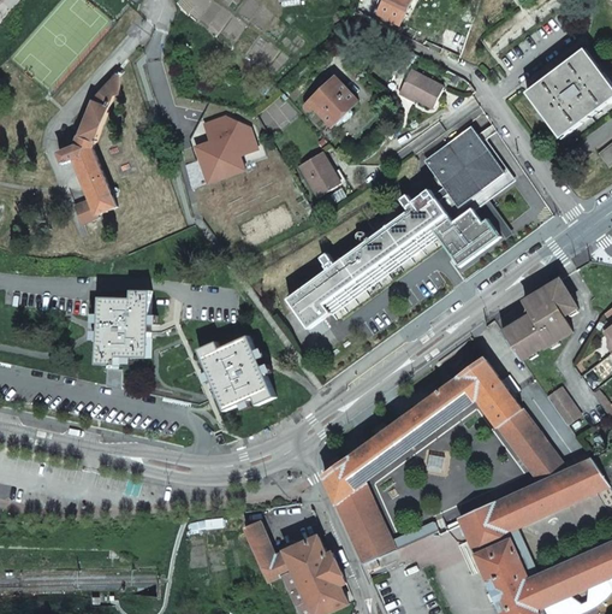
[(369,0),(366,9),(396,23),(406,0),(369,0)]
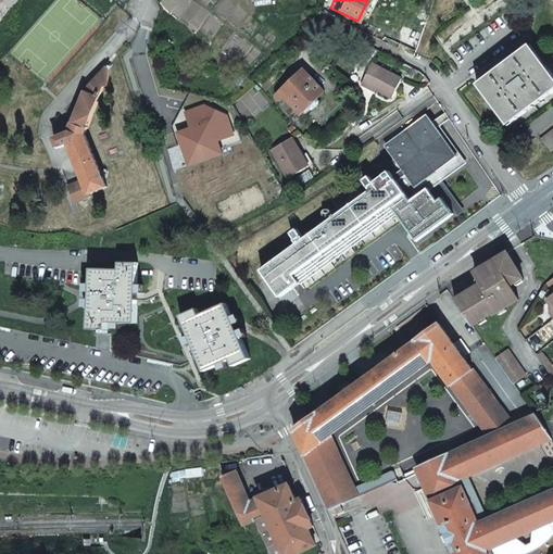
[(552,86),(552,77),(526,42),(474,83),(505,123),(552,86)]
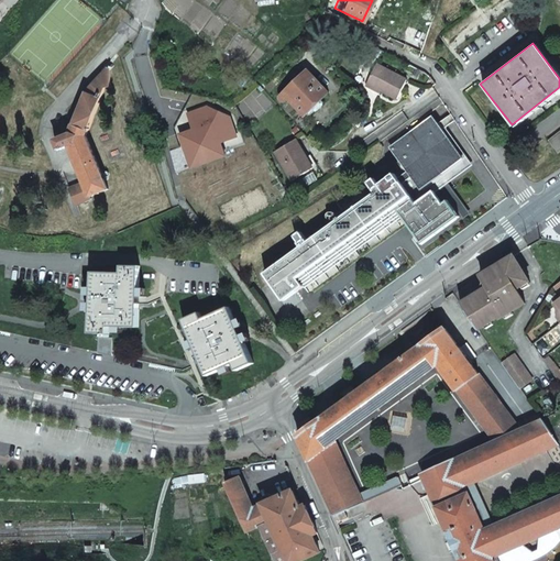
[(393,97),(403,78),(373,63),(363,81),(377,89),(393,97)]
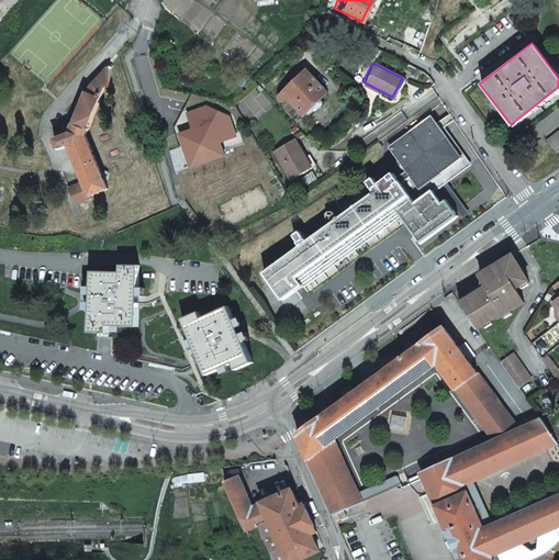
[(105,85),(105,67),(104,66),(81,89),(65,133),(52,138),(55,147),(65,143),(80,179),(74,182),(80,199),(88,196),(87,193),(104,187),(82,133),(101,86),(105,85)]
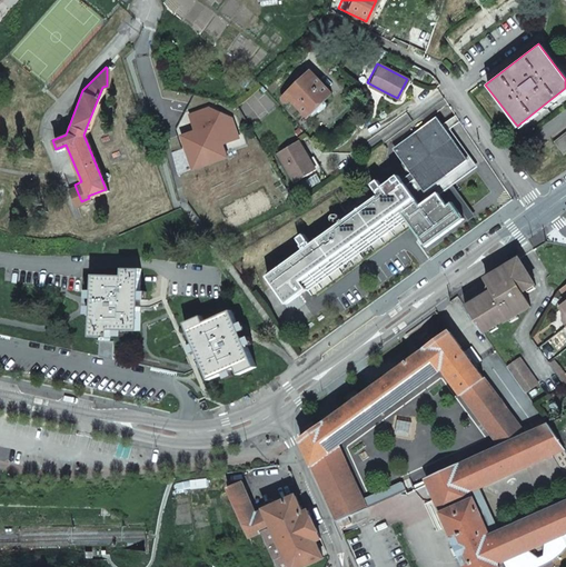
[(285,100),(287,98),(304,115),(311,107),(314,109),(316,108),(317,110),(323,105),(321,102),(323,101),(320,99),(328,92),(307,70),(297,79),(294,82),(279,96),(279,97),(283,100),(285,100)]
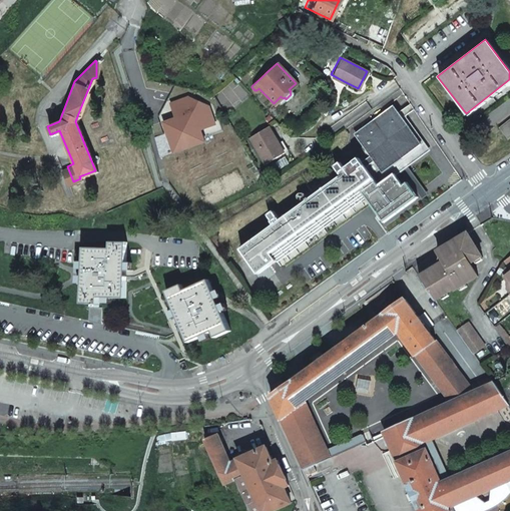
[(342,83),(344,81),(331,74),(329,77),(342,83)]
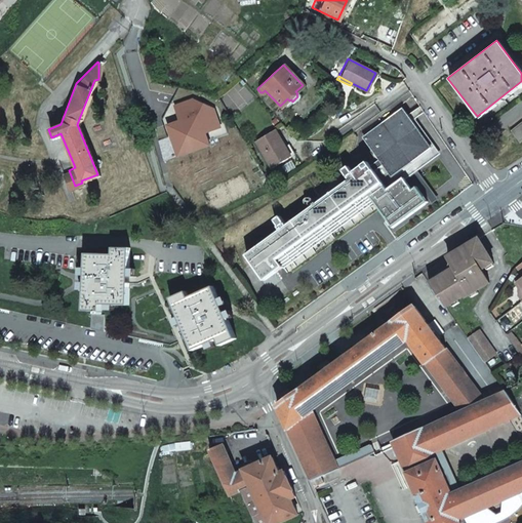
[(176,119),(165,123),(175,154),(206,144),(202,131),(217,126),(210,108),(190,97),(171,105),(176,119)]
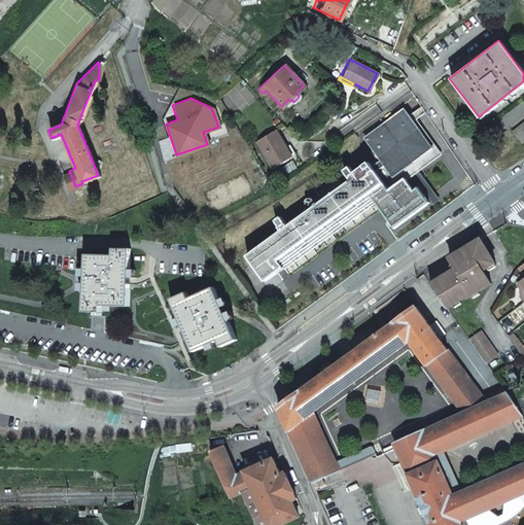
[(403,177),(434,153),(400,107),(362,136),(378,159),(369,165),(365,161),(360,164),(361,165),(346,175),(348,178),(283,225),(279,230),(244,254),(263,279),(372,200),(403,177)]
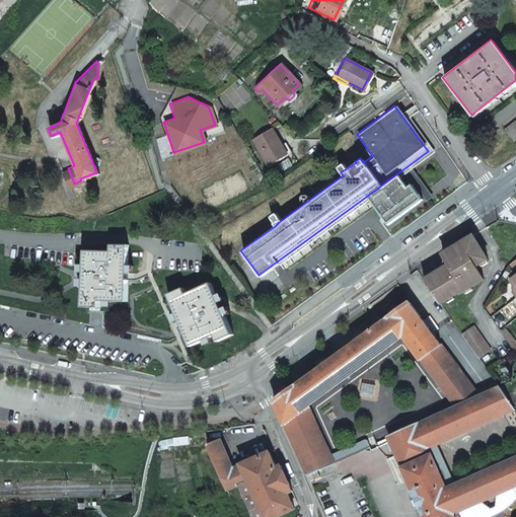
[(515,115),(502,127),(511,138),(515,134),(515,115)]
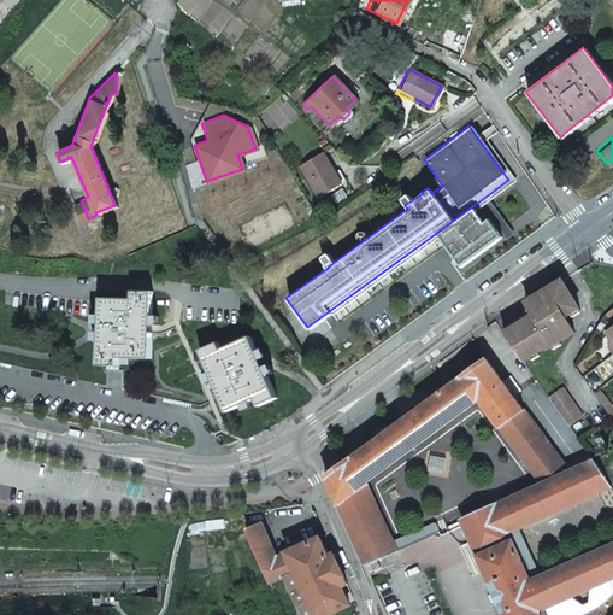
[(331,170),(319,150),(298,164),(316,195),(339,182),(331,170)]
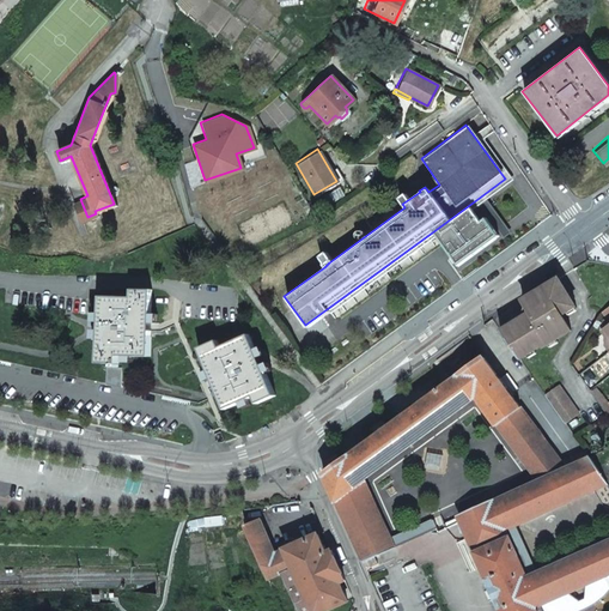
[(340,179),(333,167),(329,169),(336,181),(340,179)]
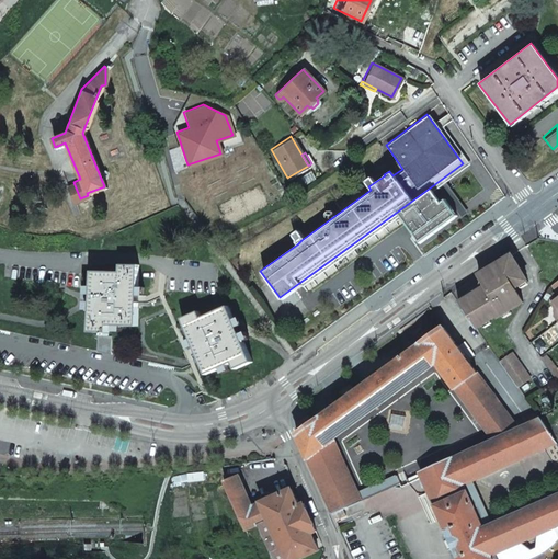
[(80,198),(73,182),(66,185),(72,202),(80,198)]
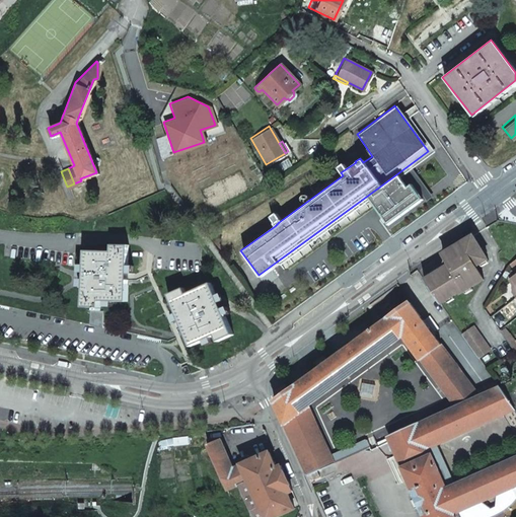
[(396,174),(366,197),(385,223),(420,198),(409,183),(404,187),(396,174)]
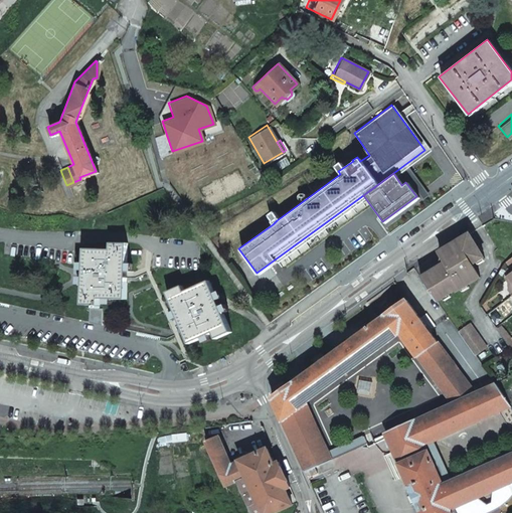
[(266,215),(273,224),(277,220),(271,211),(266,215)]
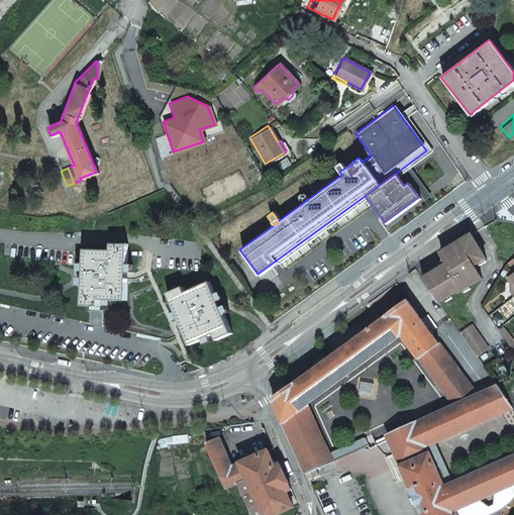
[(438,250),(444,261),(419,276),(436,300),(455,289),(456,290),(479,277),(472,264),(483,256),(469,233),(438,250)]
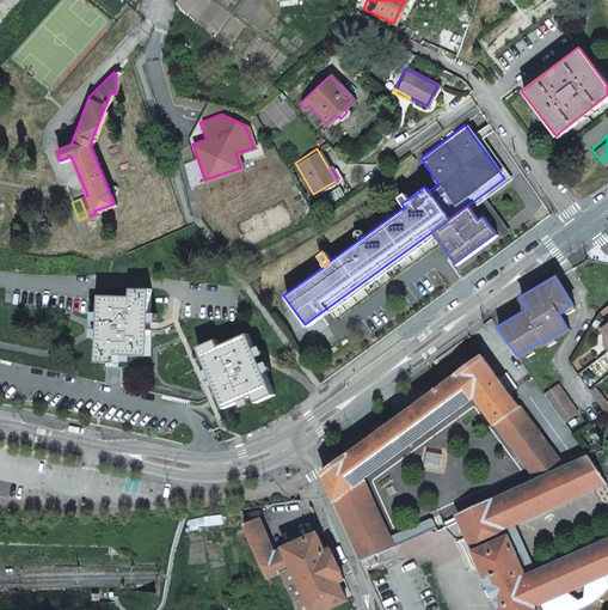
[(128,294),(97,294),(96,359),(103,359),(110,359),(115,359),(115,352),(146,352),(147,287),(129,287),(128,294)]
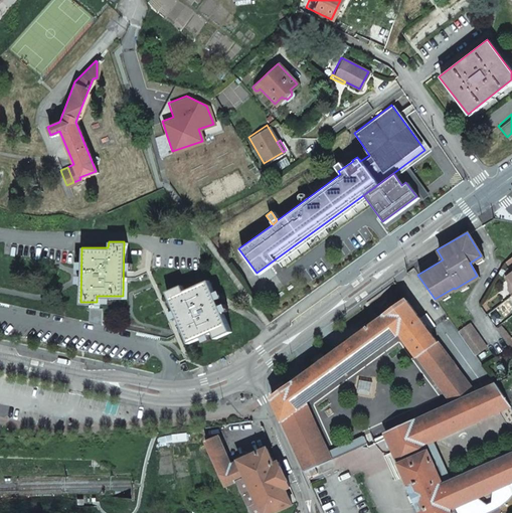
[(214,336),(228,329),(205,279),(181,290),(178,285),(164,291),(187,341),(211,330),(214,336)]
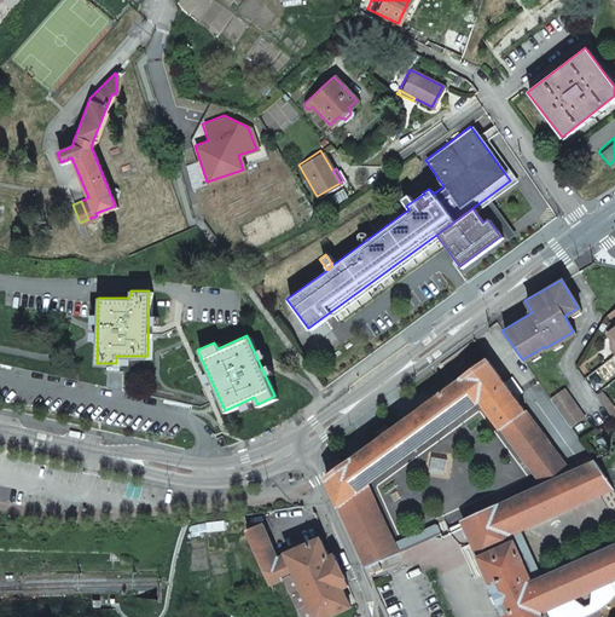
[(366,482),(477,398),(498,427),(523,409),(512,395),(520,388),(509,374),(502,380),(486,357),(459,376),(395,424),(355,454),(354,454),(324,476),(336,505),(366,483),(366,482)]
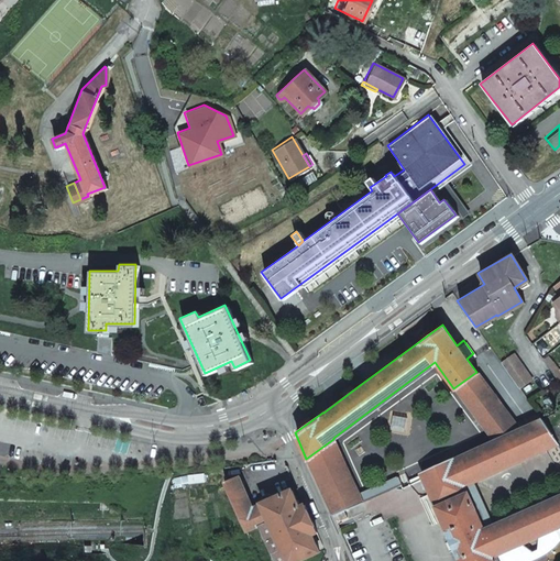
[(109,334),(101,334),(95,334),(95,350),(109,353),(109,334)]
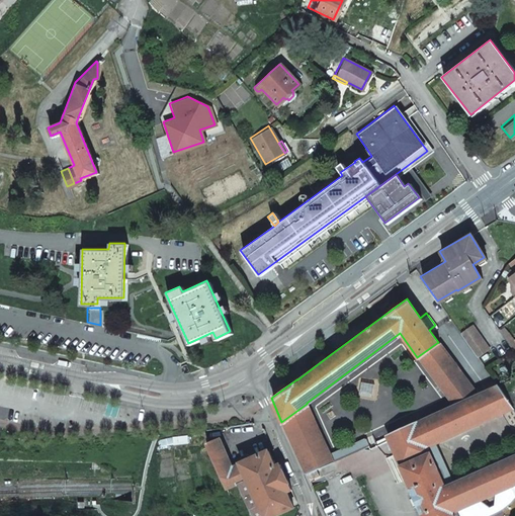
[(487,347),(469,324),(458,332),(475,355),(487,347)]
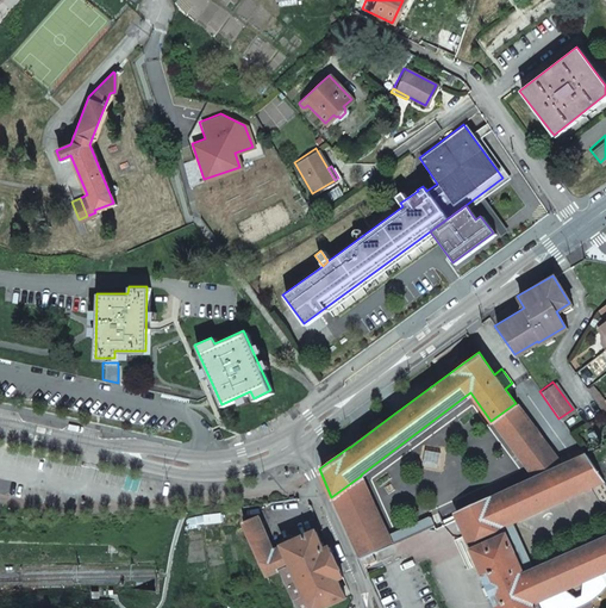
[(592,384),(586,388),(591,394),(597,390),(592,384)]
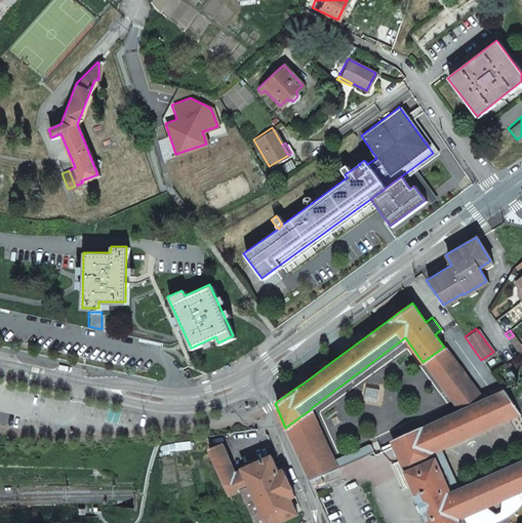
[(518,345),(519,344),(514,335),(509,338),(514,347),(518,345)]
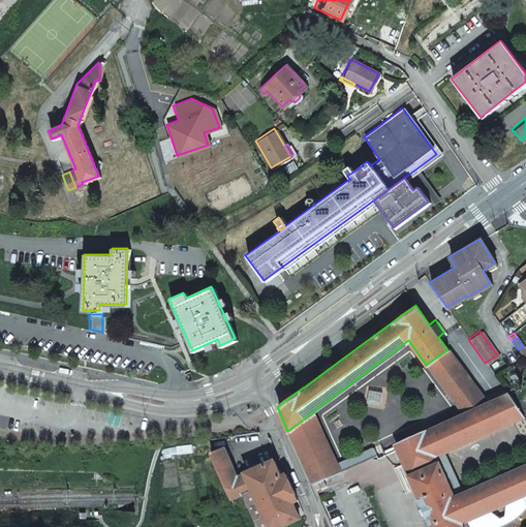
[(486,402),(482,396),(447,349),(426,365),(425,366),(460,413),(486,402)]
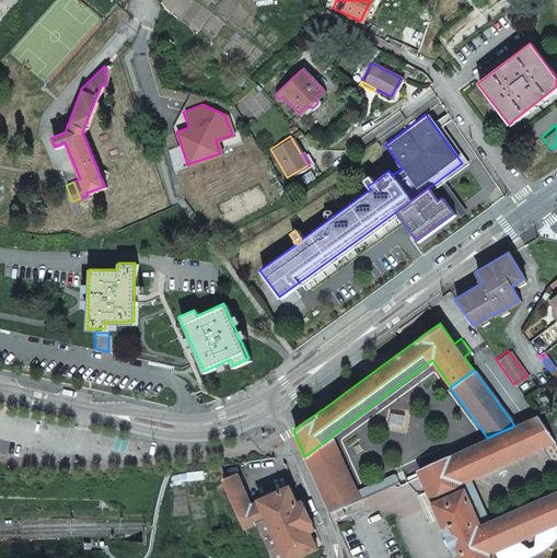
[(459,481),(470,477),(553,440),(544,427),(535,416),(531,409),(510,419),(514,426),(487,438),(416,471),(454,555),(454,557),(520,557),(536,550),(542,548),(545,546),(547,544),(550,541),(554,537),(556,533),(556,490),(489,521),(478,526),(459,481)]
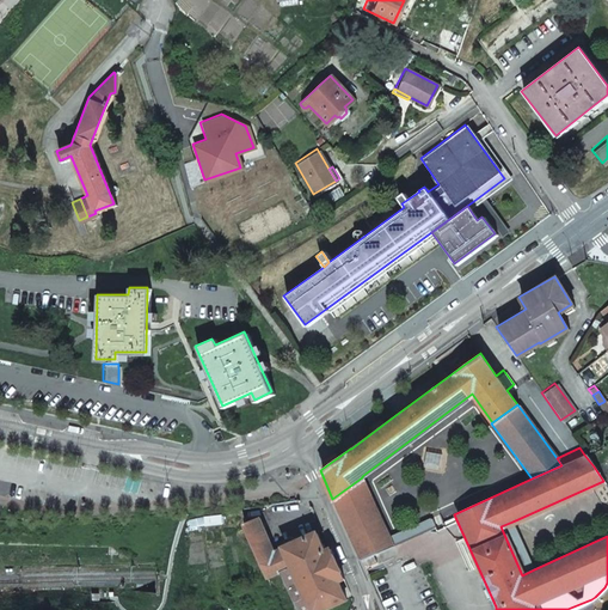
[(363,477),(362,477),(332,499),(358,557),(375,550),(392,543),(388,535),(363,477)]
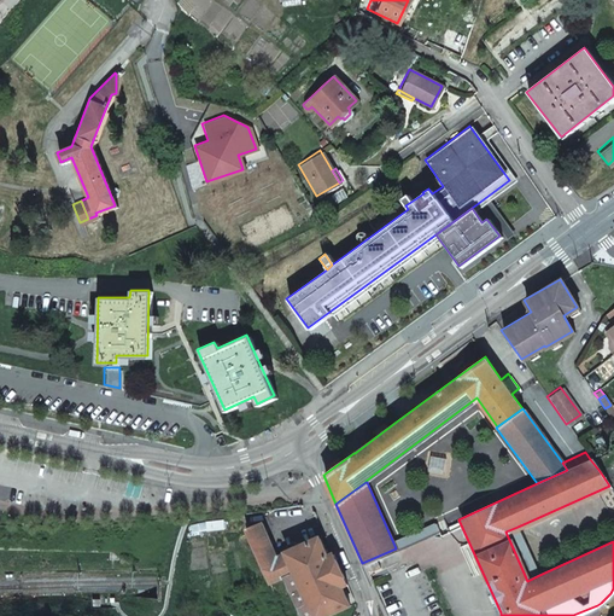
[(396,548),(437,530),(432,522),(392,540),(396,548)]
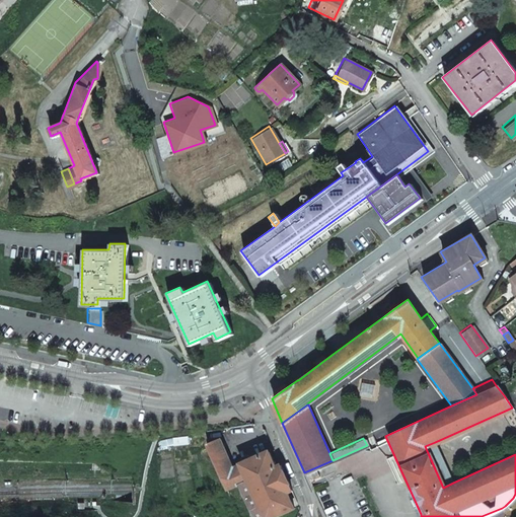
[(443,488),(453,483),(435,442),(425,446),(443,488)]
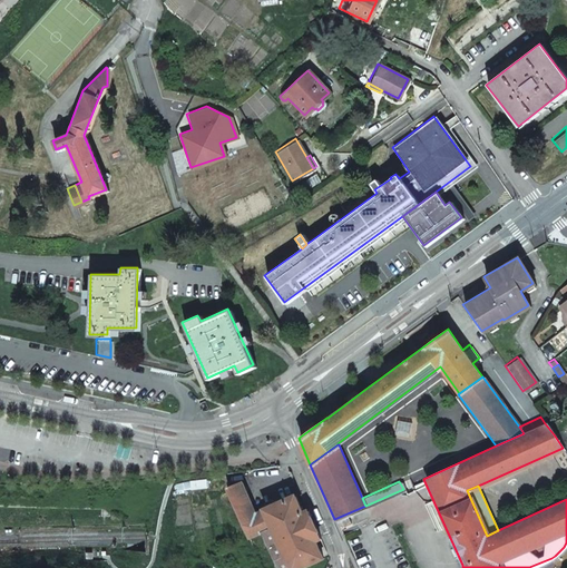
[(313,539),(318,537),(305,509),(300,511),(292,495),(253,511),(243,490),(228,496),(246,536),(260,530),(276,567),(294,567),(320,557),(313,539)]
